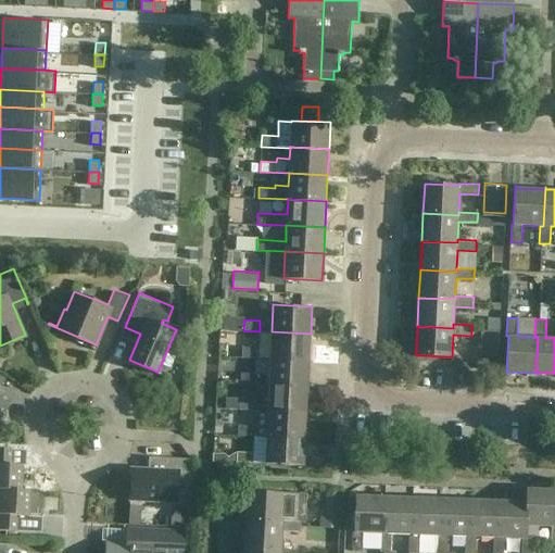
[(482,328),(480,353),(497,354),(500,329),(482,328)]
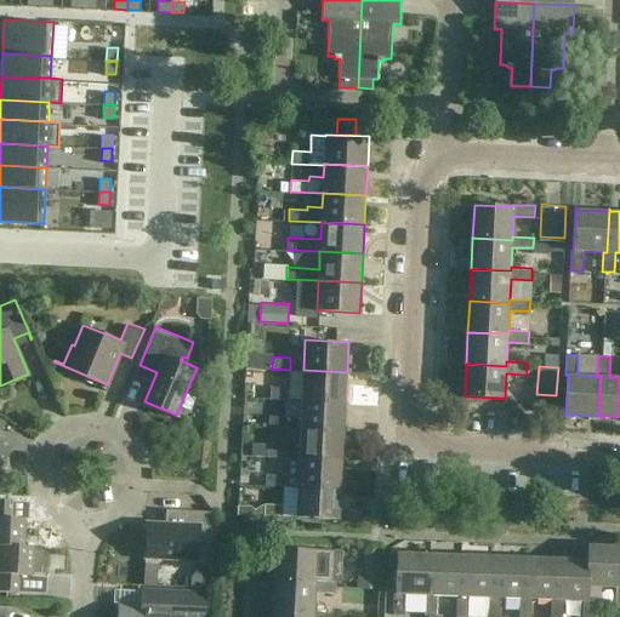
[(345,401),(347,372),(303,370),(302,399),(345,401)]
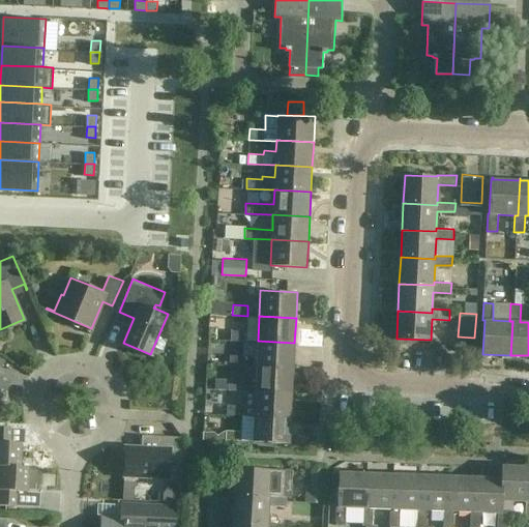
[(231,329),(231,340),(245,341),(246,330),(231,329)]
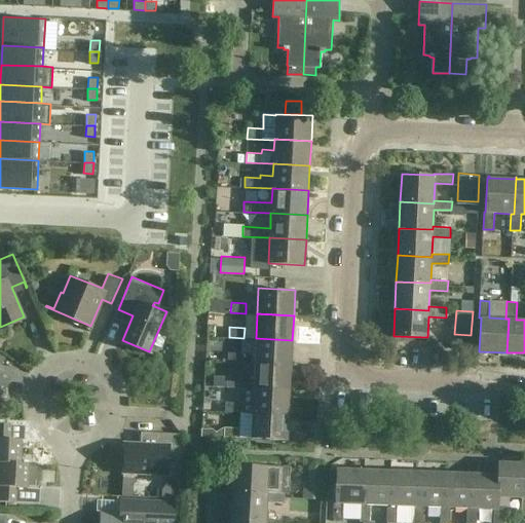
[(255,363),(291,365),(292,340),(256,338),(255,352),(228,351),(227,362),(255,363)]
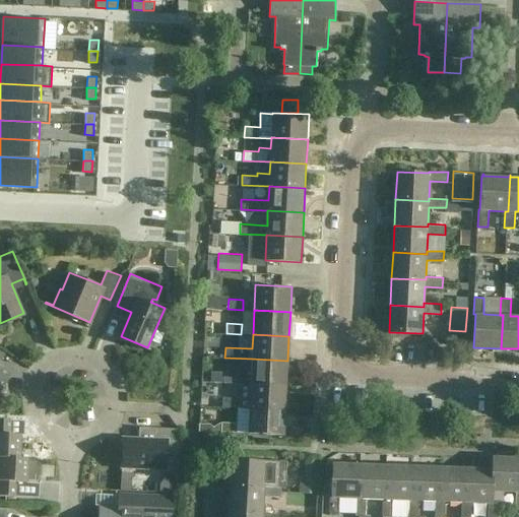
[(0,390),(11,373),(0,366),(0,359),(4,352),(0,349),(0,390)]
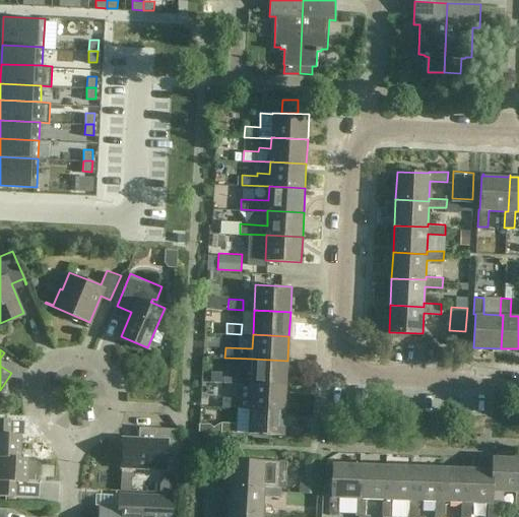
[(286,385),(287,361),(252,359),(251,374),(224,372),(223,382),(239,382),(242,382),(286,385)]
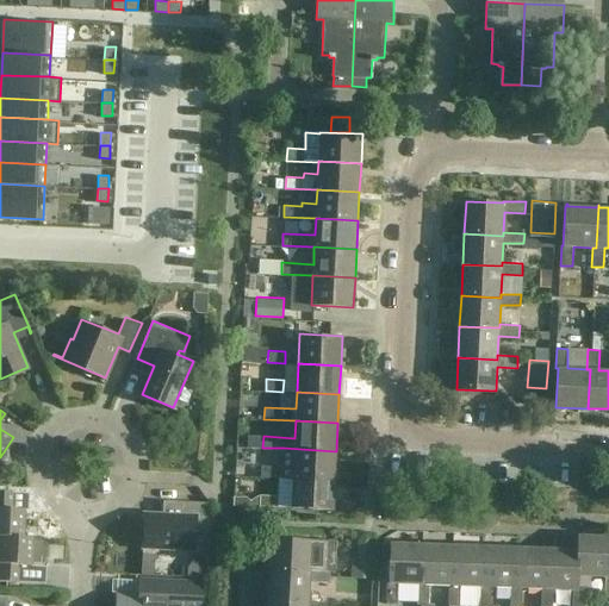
[(335,480),(336,451),(284,448),(283,466),(261,464),(261,476),(292,478),(335,480)]
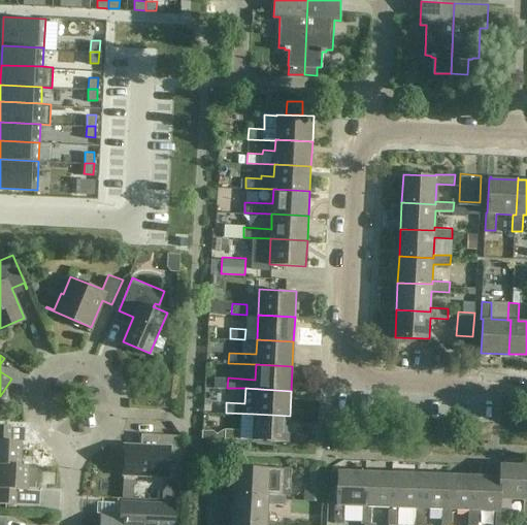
[(253,414),(252,439),(288,441),(290,416),(253,414)]
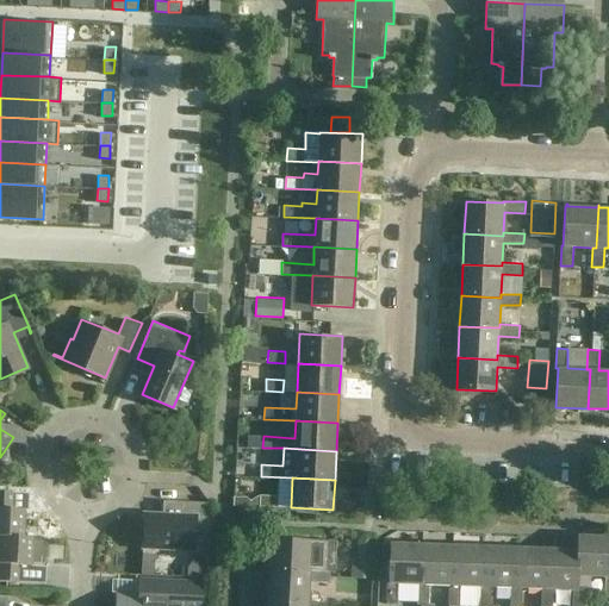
[(0,535),(24,536),(24,535),(26,508),(7,507),(8,492),(14,492),(14,491),(0,489),(0,535)]
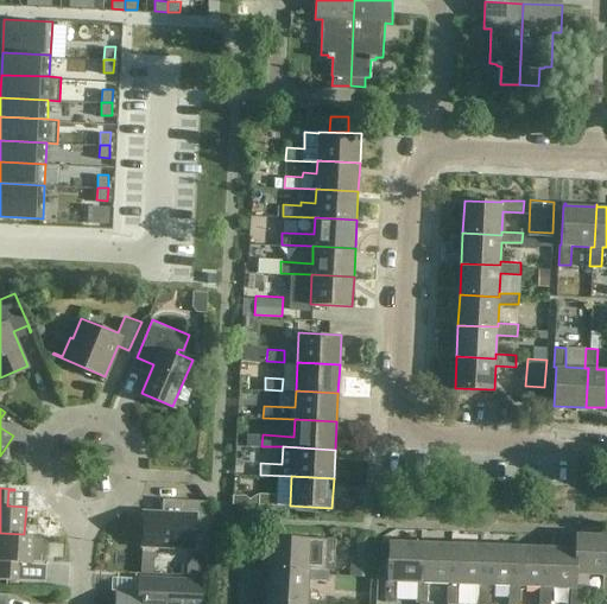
[(259,503),(276,504),(277,494),(259,493),(259,503)]
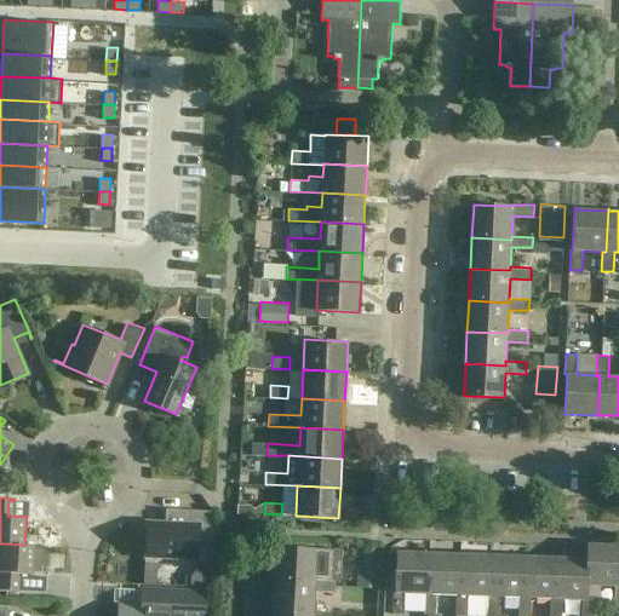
[(147,554),(189,557),(213,558),(216,525),(213,525),(213,510),(167,507),(167,508),(178,508),(177,523),(148,522),(145,565),(147,565),(147,554)]
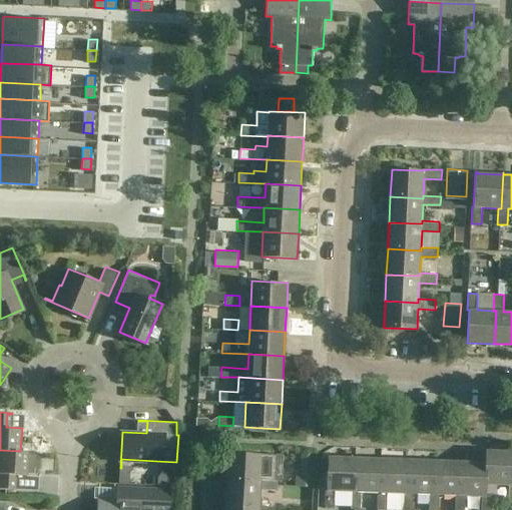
[(29,451),(20,450),(20,451),(0,450),(0,488),(16,489),(16,488),(11,487),(11,474),(27,475),(29,451)]
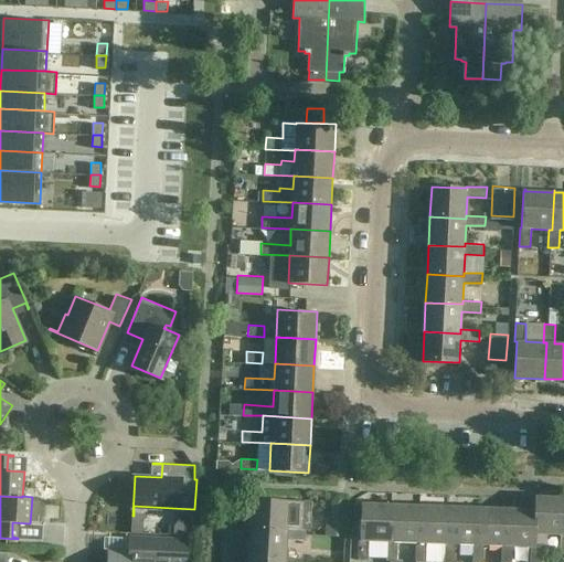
[(331,507),(331,520),(344,520),(346,497),(325,496),(323,506),(331,507)]
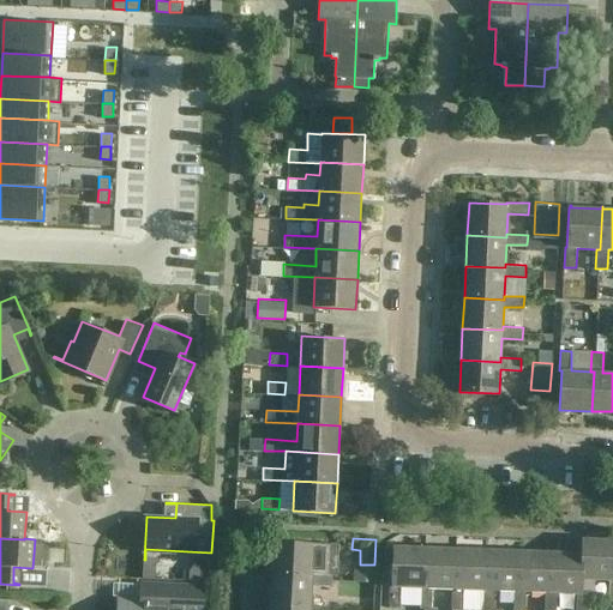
[(581,579),(582,579),(611,580),(612,580),(612,539),(582,538),(582,554),(581,579)]
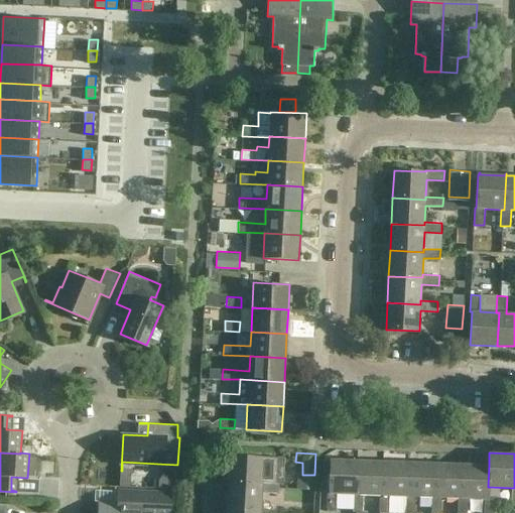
[(230,456),(229,483),(262,485),(262,482),(283,483),(285,457),(255,455),(255,457),(230,456)]
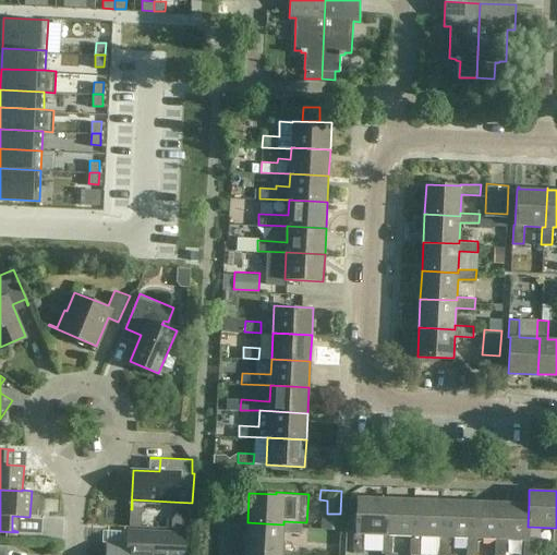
[(386,534),(387,498),(358,497),(356,532),(353,532),(353,552),(366,552),(366,534),(382,534),(386,534)]
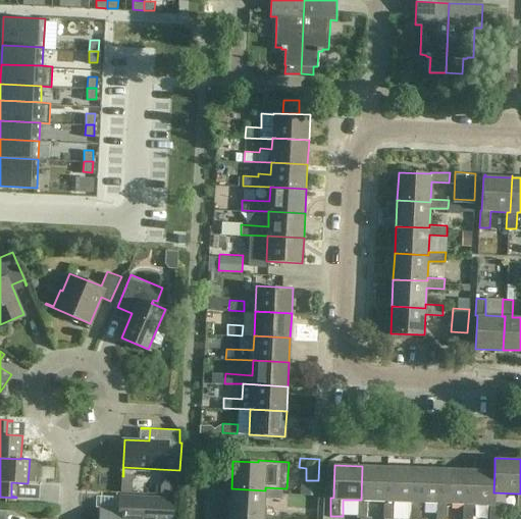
[(388,467),(362,466),(361,500),(357,500),(357,517),(367,517),(367,500),(384,501),(387,501),(388,467)]
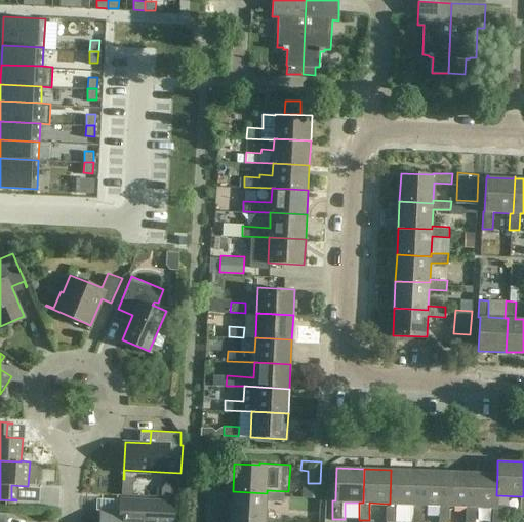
[(390,504),(387,504),(386,521),(396,521),(397,504),(413,505),(416,505),(417,471),(391,470),(390,504)]
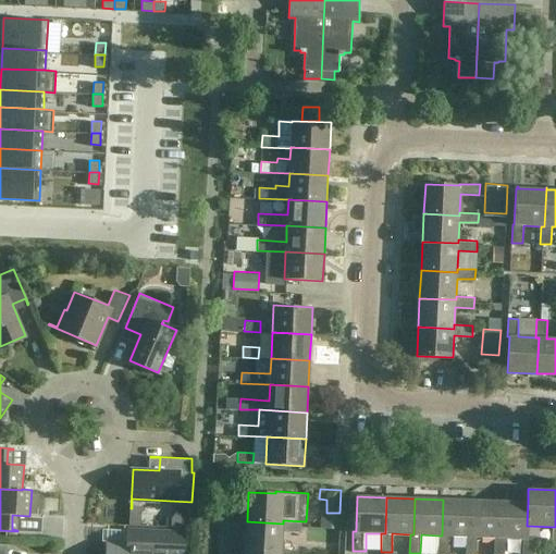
[(471,501),(443,500),(442,536),(439,536),(437,553),(448,553),(449,536),(467,537),(470,537),(471,501)]
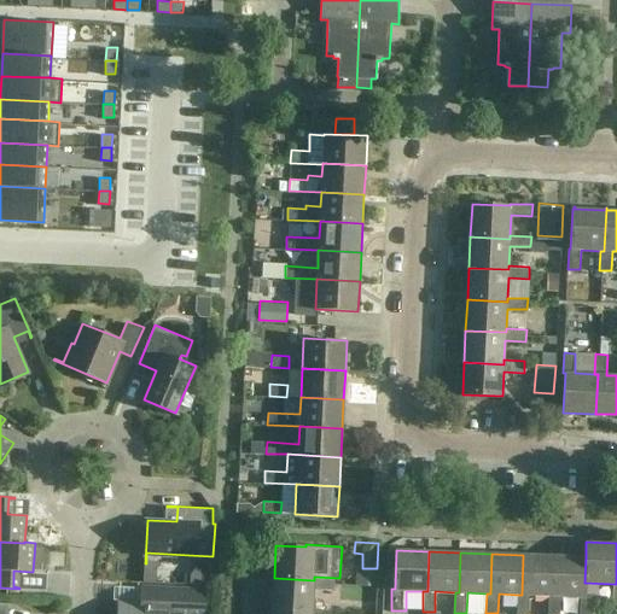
[(554,556),(523,555),(522,595),(518,595),(517,613),(528,613),(529,595),(549,596),(553,596),(554,556)]
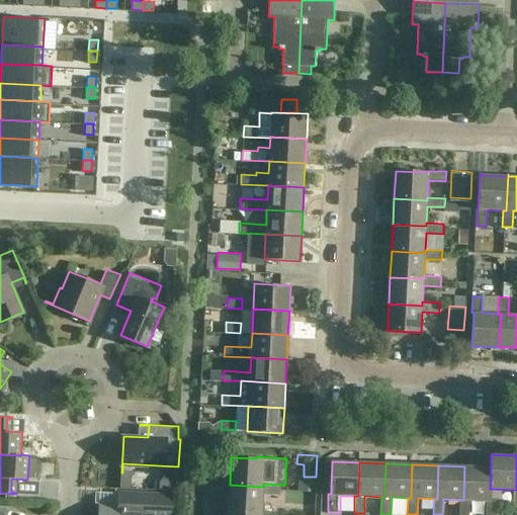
[(491,500),(491,489),(490,489),(491,467),(464,466),(463,500),(460,500),(459,514),(468,514),(470,500),(487,501),(485,514),(495,514),(497,500),(491,500)]
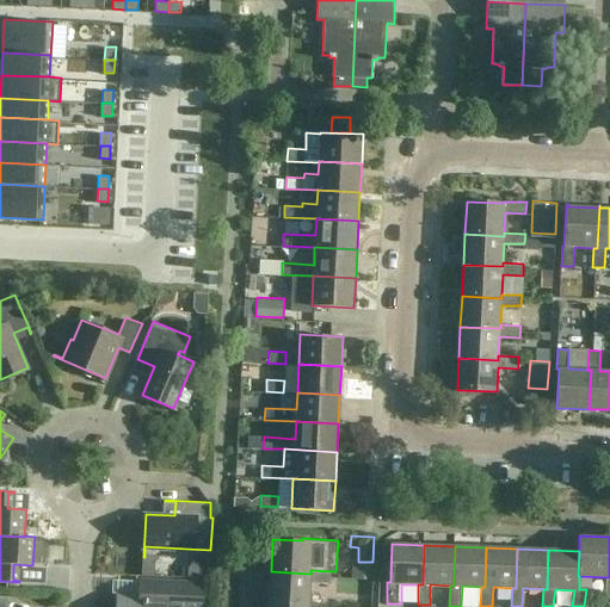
[(331,571),(310,570),(310,574),(271,571),(269,604),(309,605),(309,601),(310,582),(330,583),(331,571)]
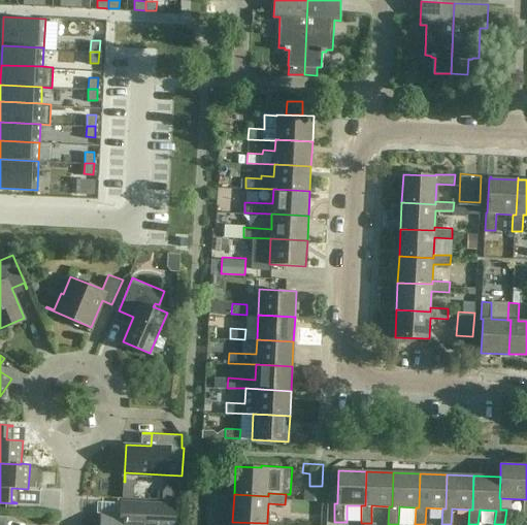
[(110,513),(101,512),(100,524),(174,524),(176,503),(132,500),(131,516),(110,515),(110,513)]
